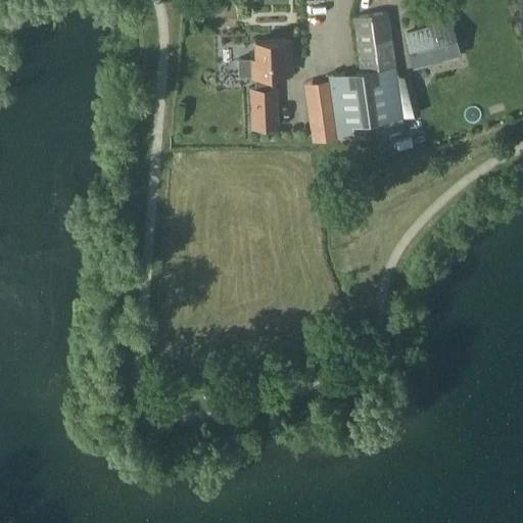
[(299,0),(300,9),(322,8),(321,0),(299,0)]
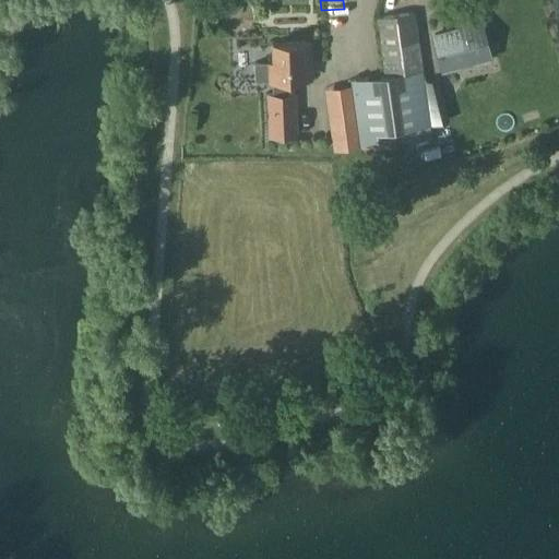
[(241,15),(244,7),(235,4),(233,12),(241,15)]
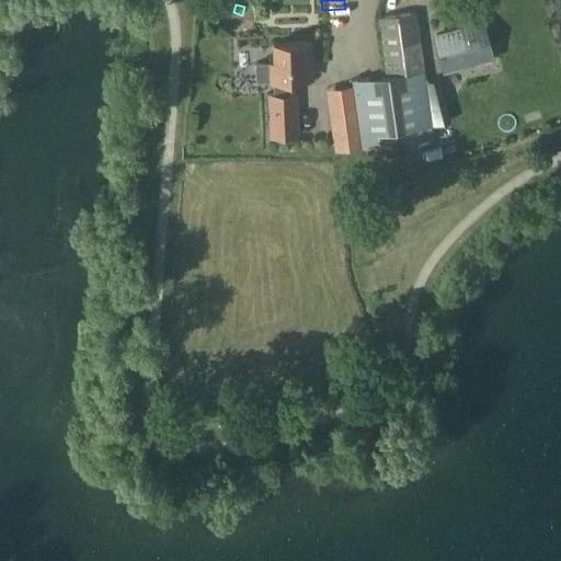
[(386,61),(422,56),(415,12),(379,16),(386,61)]
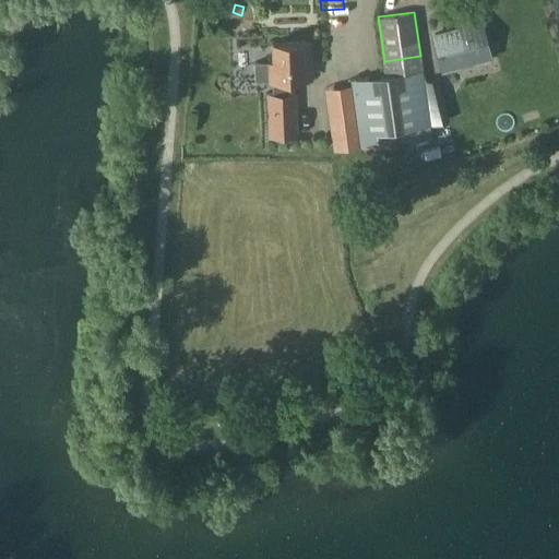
[(442,72),(492,57),(479,12),(458,19),(460,26),(430,35),(442,72)]
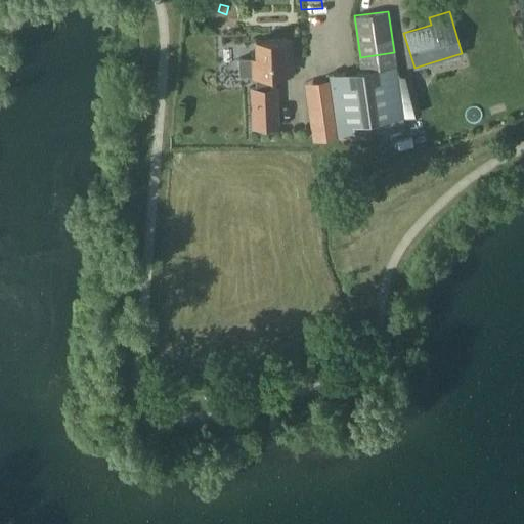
[(250,57),(238,57),(239,75),(256,75),(256,88),(251,88),(252,127),(278,126),(277,86),(270,86),(269,75),(293,74),(292,37),(253,38),(254,56),(250,56),(250,57)]
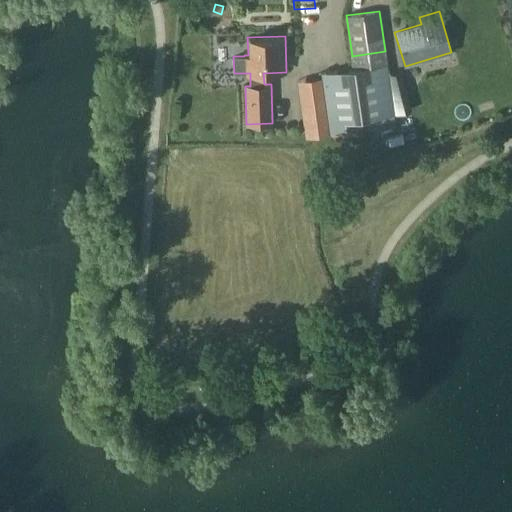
[(352,56),(354,68),(322,73),(330,132),(362,128),(361,118),(394,114),(385,51),(352,56)]
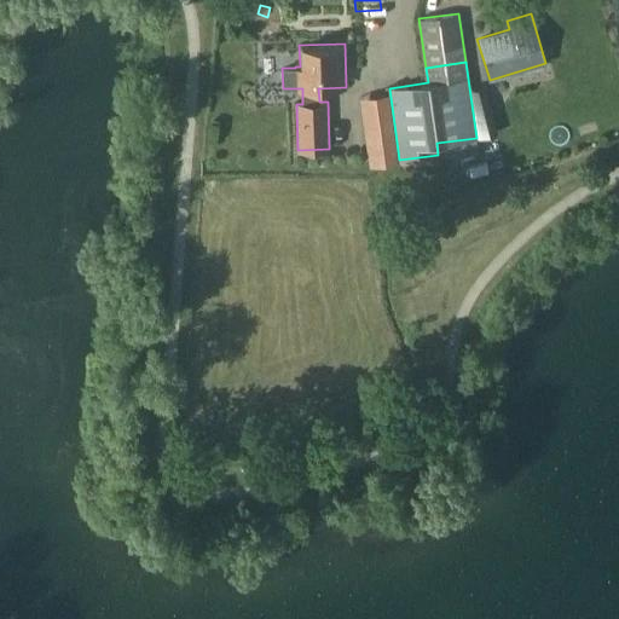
[(389,94),(368,98),(363,98),(372,168),(400,165),(389,94)]
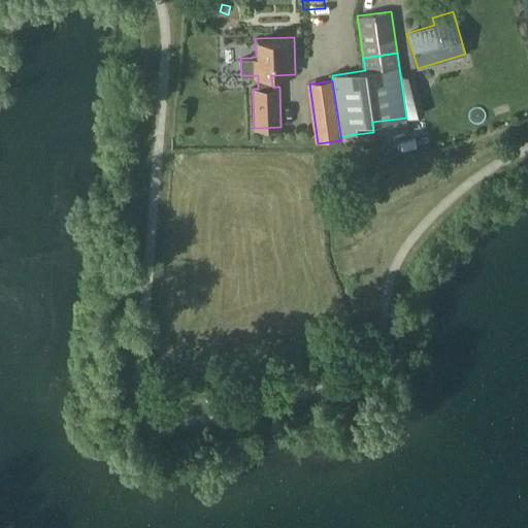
All buildings are outlined.
